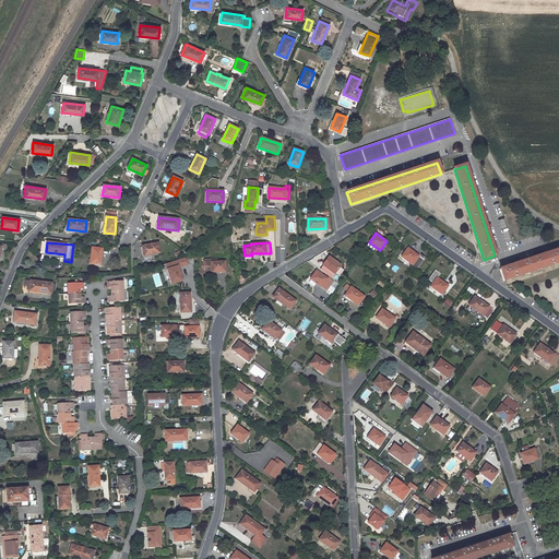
[(159,253),(157,244),(142,247),(144,256),(159,253)]
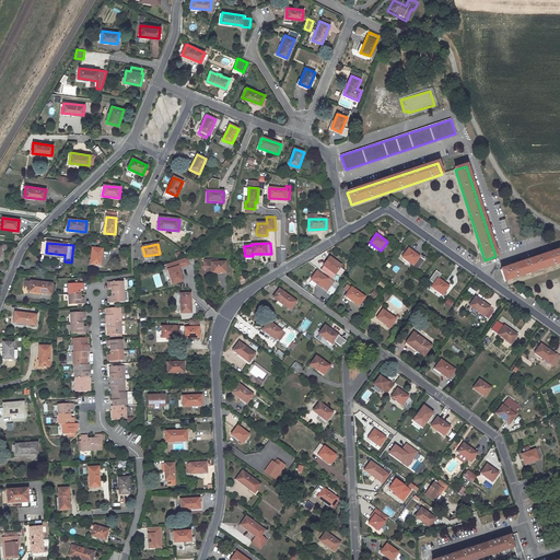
[(91,264),(101,266),(103,248),(92,247),(91,264)]
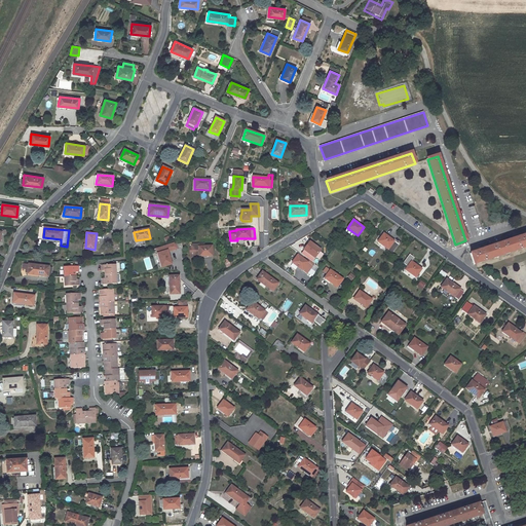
[(398,245),(383,233),(378,241),(388,250),(387,251),(391,254),(398,245)]
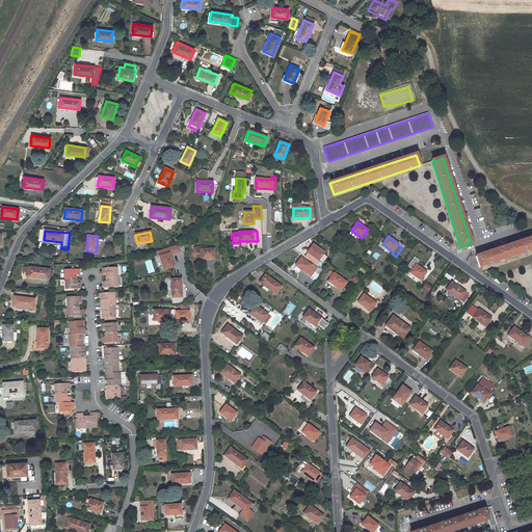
[(531,238),(476,257),(479,267),(531,249),(531,238)]
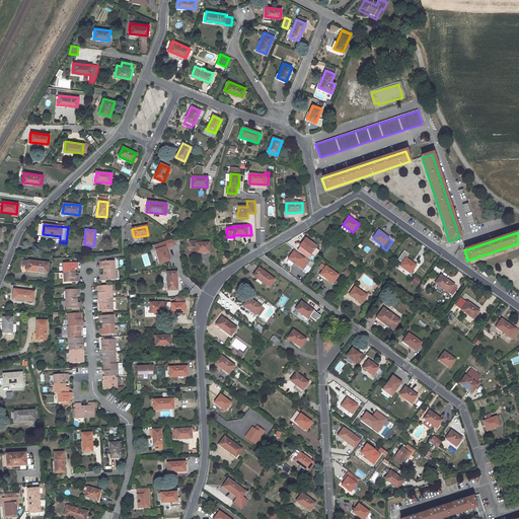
[(307,257),(316,245),(305,237),(296,249),(307,257)]
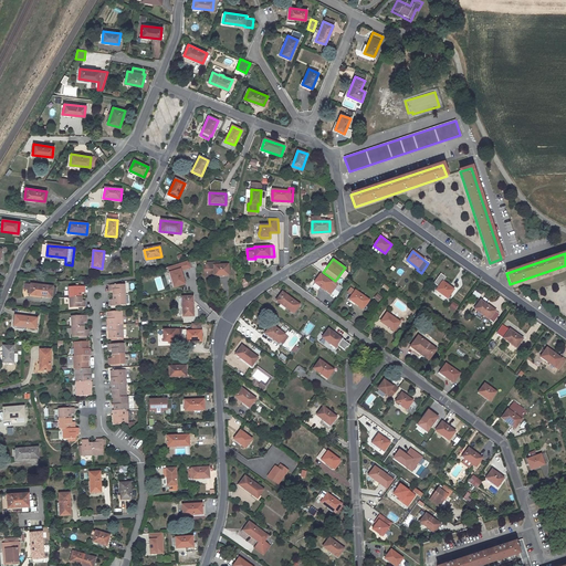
[(189,260),(166,266),(171,287),(185,284),(181,271),(191,268),(189,260)]
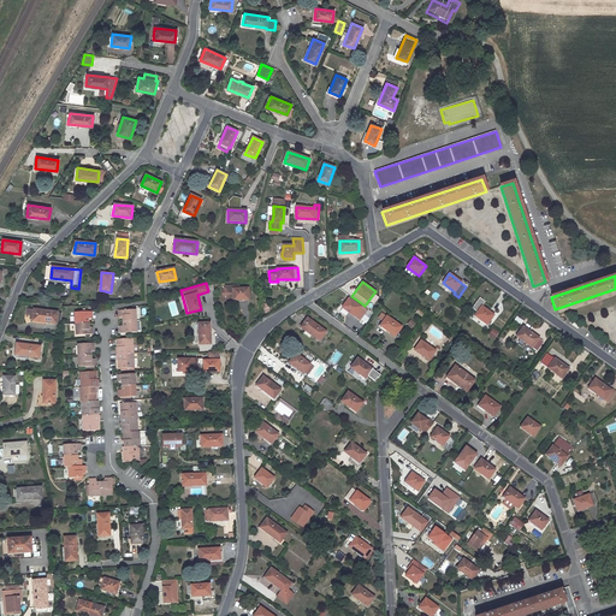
[(232,300),(248,300),(248,288),(232,289),(232,285),(221,286),(221,289),(221,298),(232,297),(232,300)]
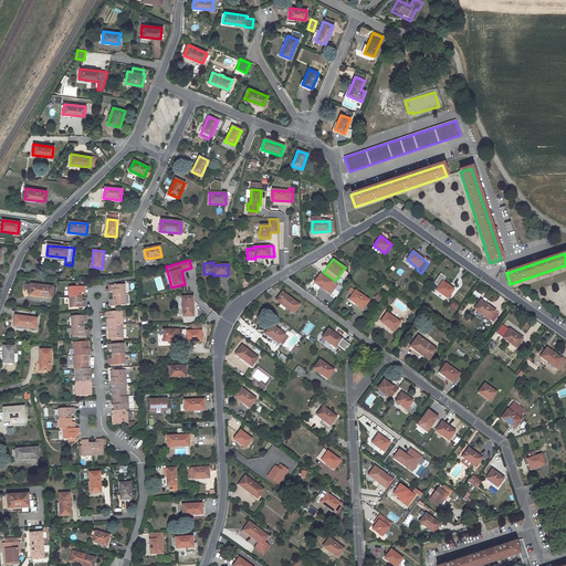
[(332,282),(321,274),(314,283),(325,291),(332,282)]
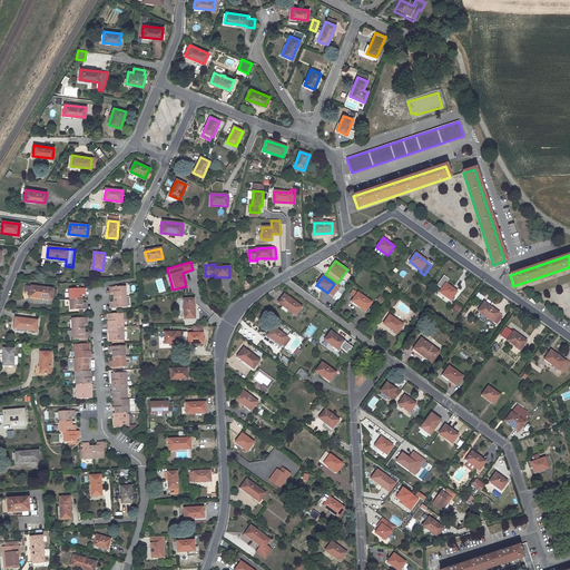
[(155,281),(159,293),(166,291),(161,278),(155,281)]
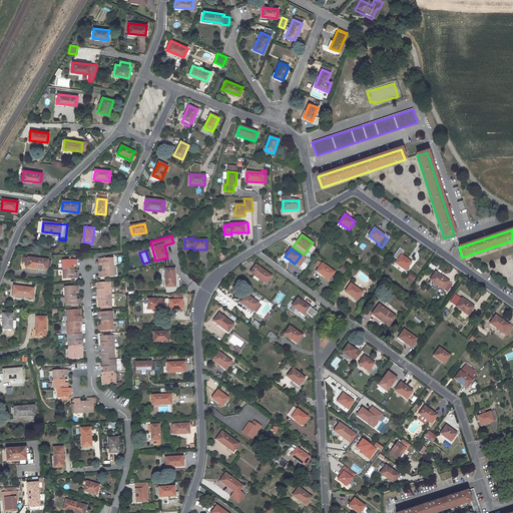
[(102,262),(103,266),(103,269),(100,270),(100,275),(114,274),(113,255),(99,255),(99,262),(102,262)]
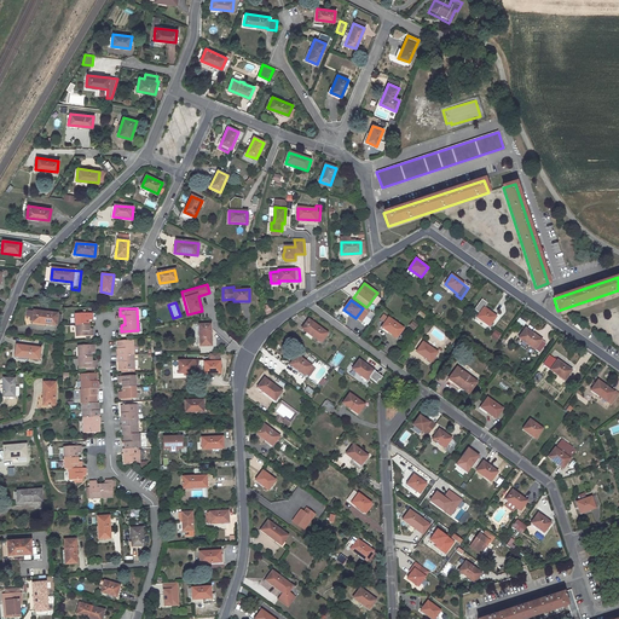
[(490,327),(496,317),(484,308),(476,317),(490,327)]
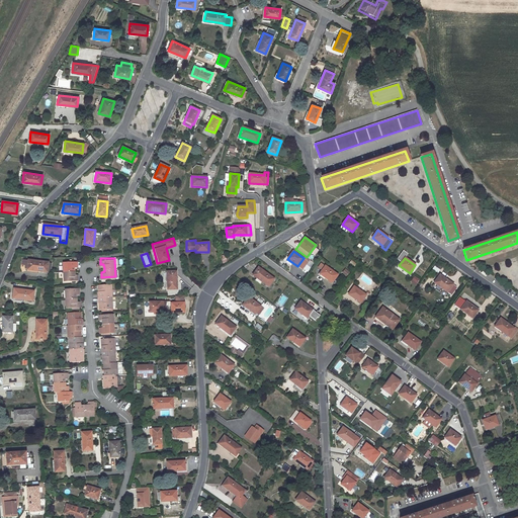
[(310,259),(301,270),(307,273),(315,263),(310,259)]
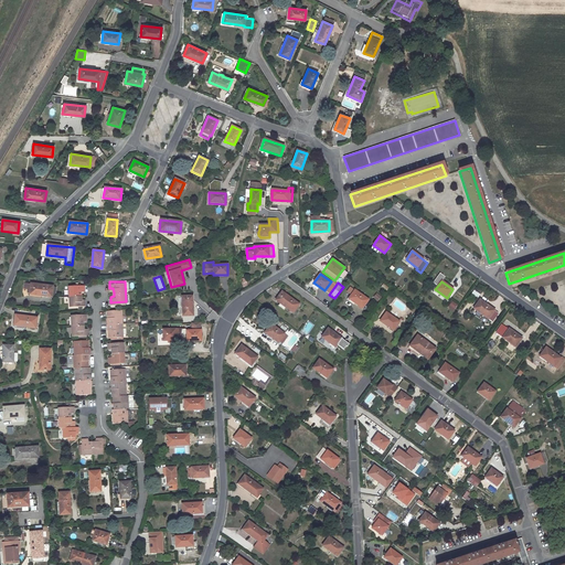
[(30,294),(52,297),(53,286),(31,284),(30,294)]
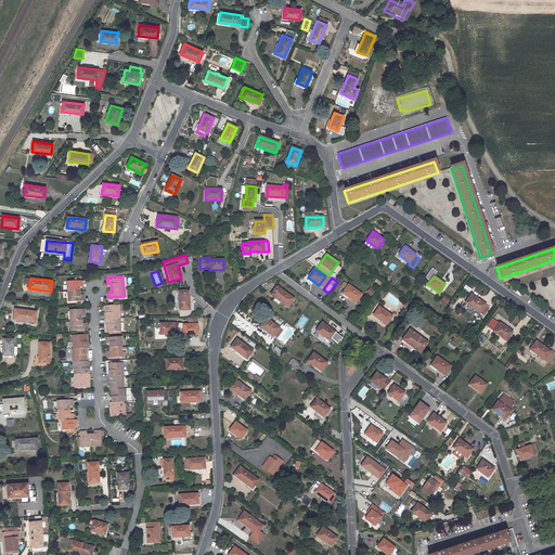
[(66,279),(67,288),(67,298),(82,298),(82,292),(79,292),(79,284),(81,284),(81,279),(66,279)]
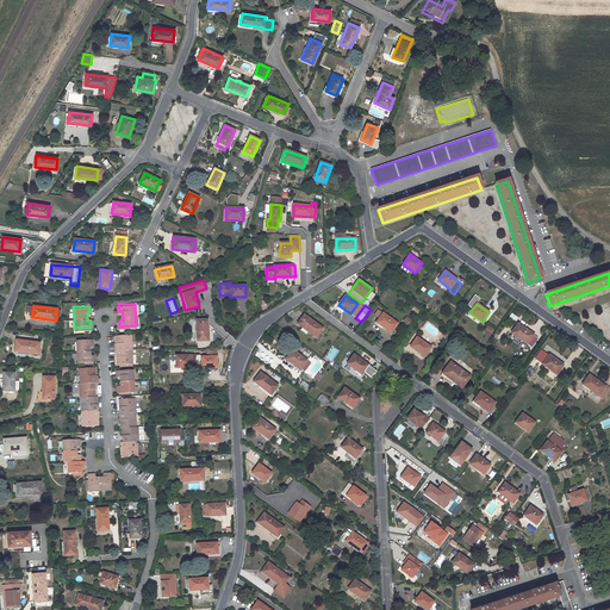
[(383,313),(377,323),(391,334),(398,324),(383,313)]
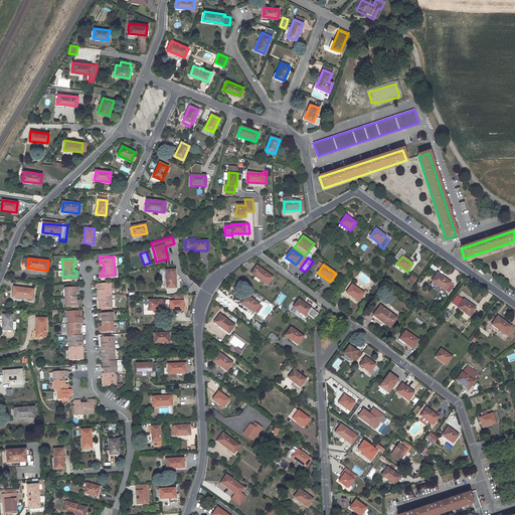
[(256,266),(251,274),(267,285),(273,277),(256,266)]
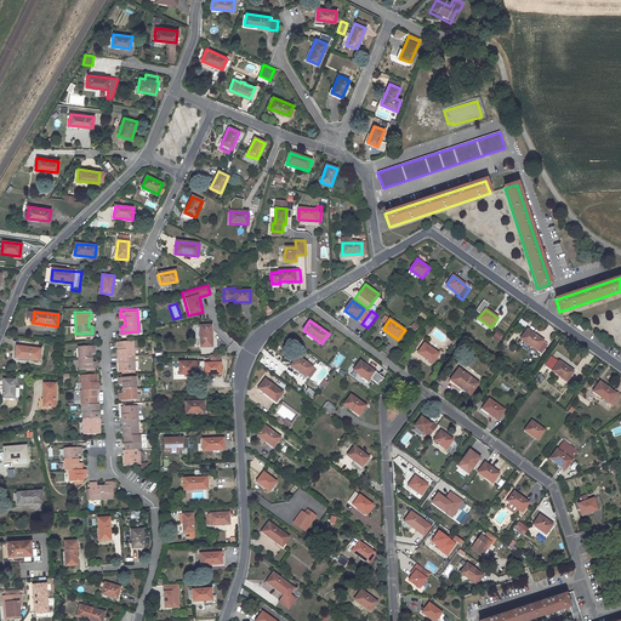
[(212,347),(211,325),(200,326),(200,347),(212,347)]
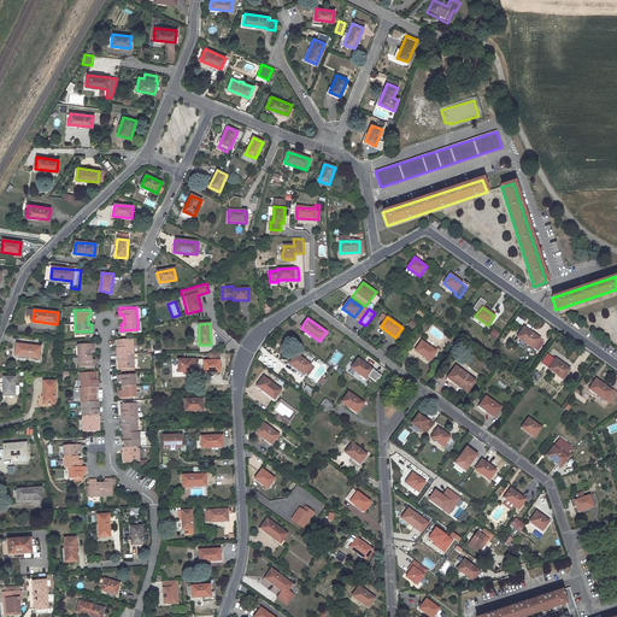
[(544,342),(524,328),(517,338),(538,351),(544,342)]
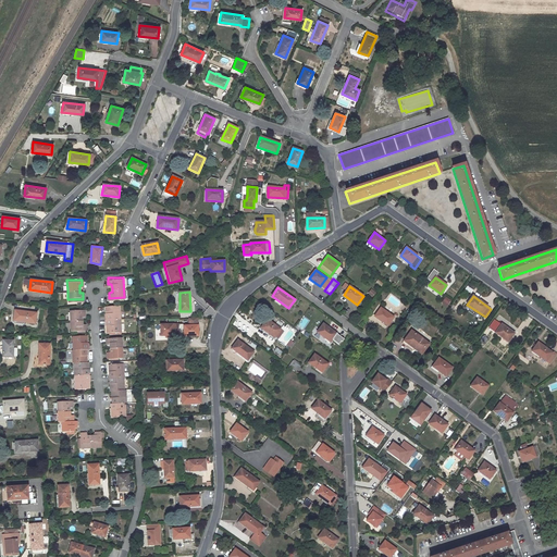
[(447,307),(450,299),(445,297),(442,304),(447,307)]
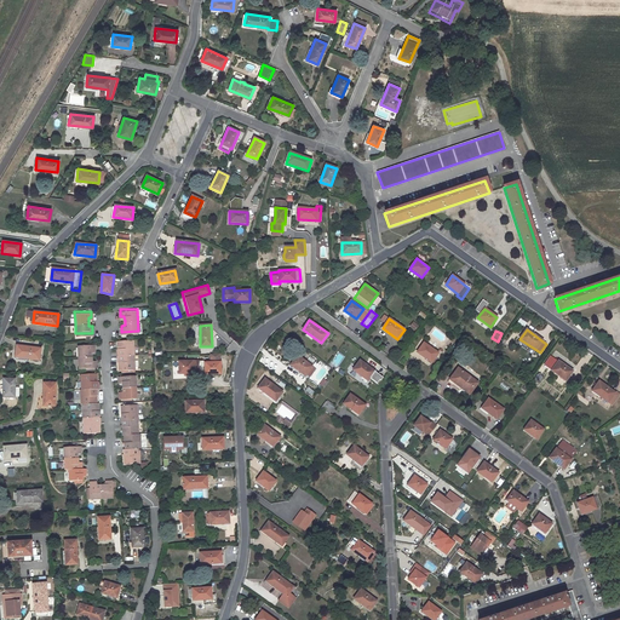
[(137,337),(120,338),(121,367),(138,366),(137,337)]
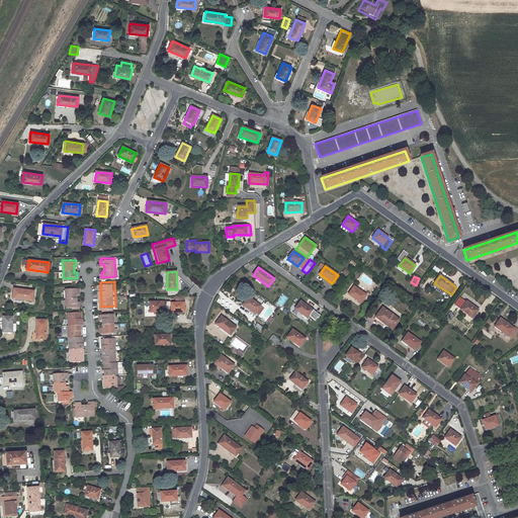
[(66,286),(66,295),(67,305),(81,304),(81,297),(78,297),(77,291),(80,290),(80,285),(66,286)]
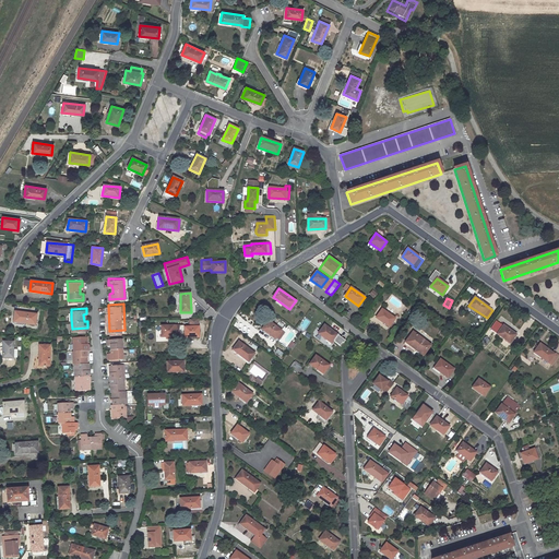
[(382,309),(376,318),(389,326),(395,318),(382,309)]
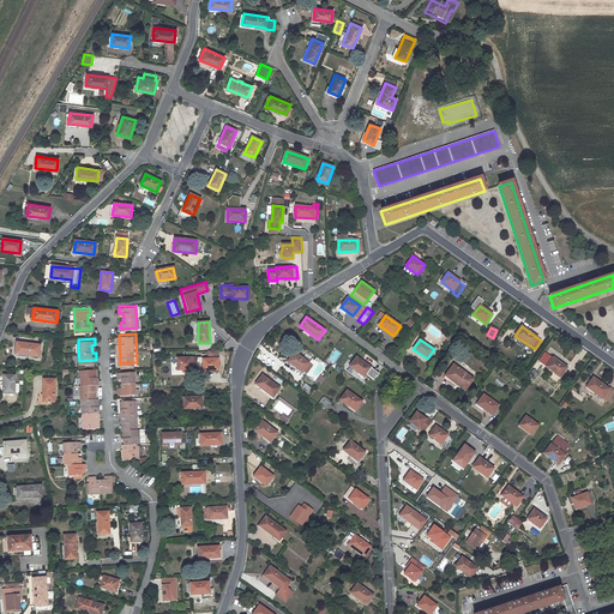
[(16,354),(38,356),(40,345),(17,343),(16,354)]
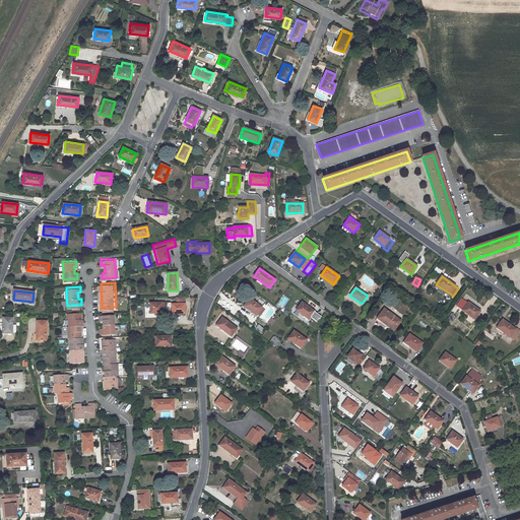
[(172,305),(172,314),(185,314),(185,304),(184,304),(184,297),(177,298),(177,305),(172,305)]
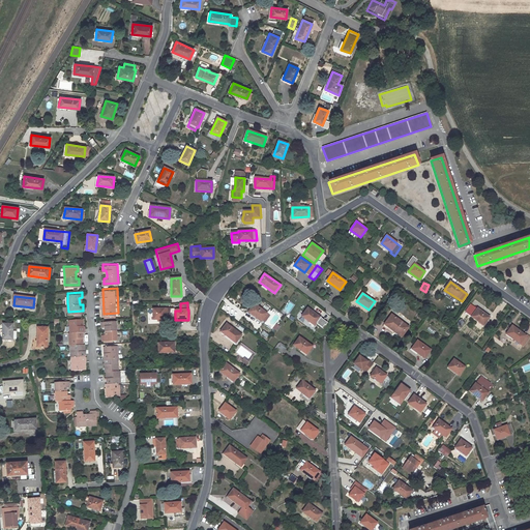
[(265,322),(270,316),(254,304),(248,312),(261,322),(262,320),(265,322)]
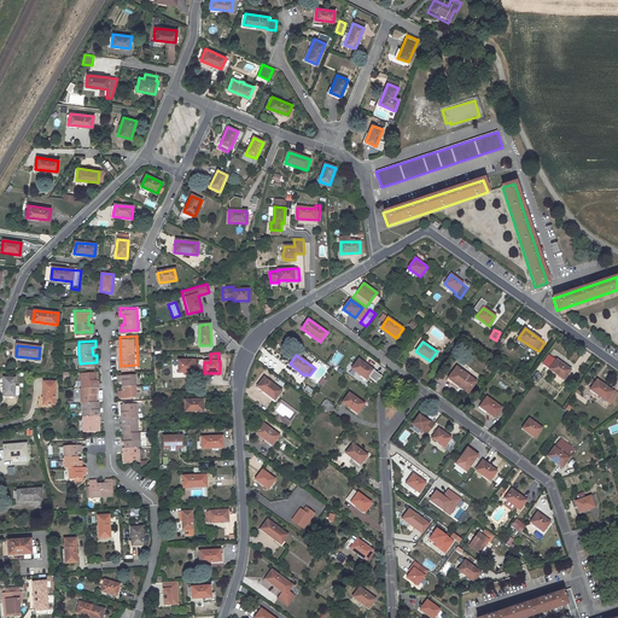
[(198,360),(178,360),(179,373),(184,373),(192,372),(192,374),(198,374),(198,360)]
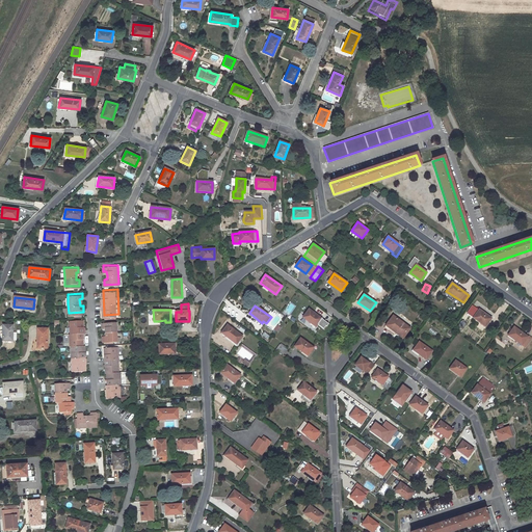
[(309,310),(302,318),(316,327),(321,319),(309,310)]
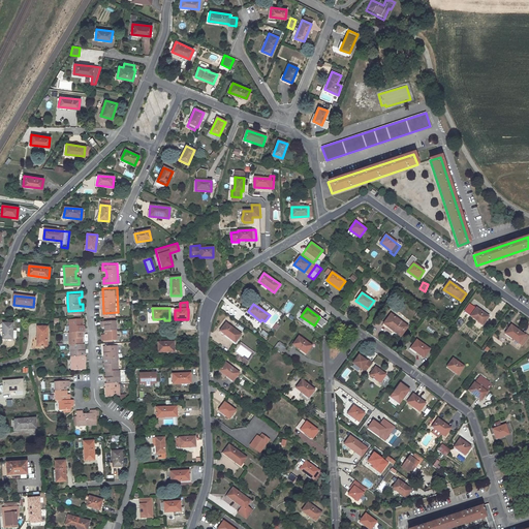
[(476,308),(470,316),(483,324),(488,316),(476,308)]
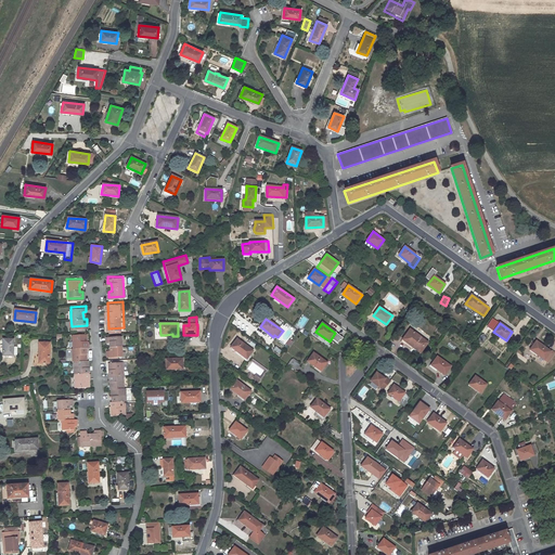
[(427,343),(410,330),(402,340),(421,353),(427,343)]
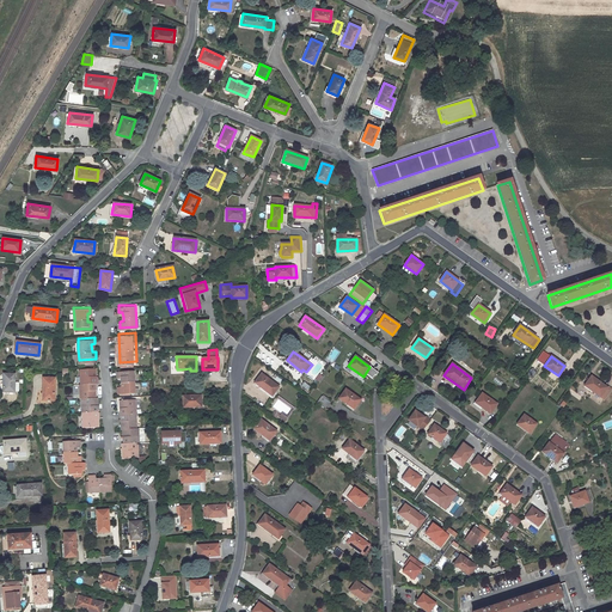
[(99,395),(98,395),(97,380),(98,380),(97,365),(81,366),(81,381),(80,381),(81,396),(83,396),(84,424),(101,424),(99,395)]
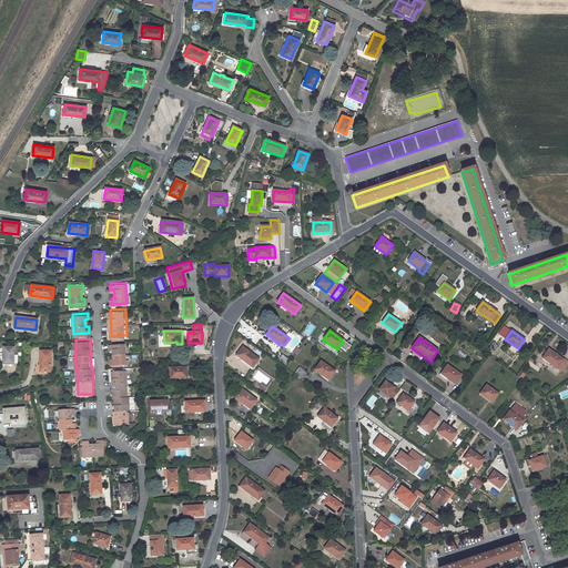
[(114,348),(114,352),(114,356),(112,356),(112,363),(128,362),(127,342),(111,342),(111,348),(114,348)]
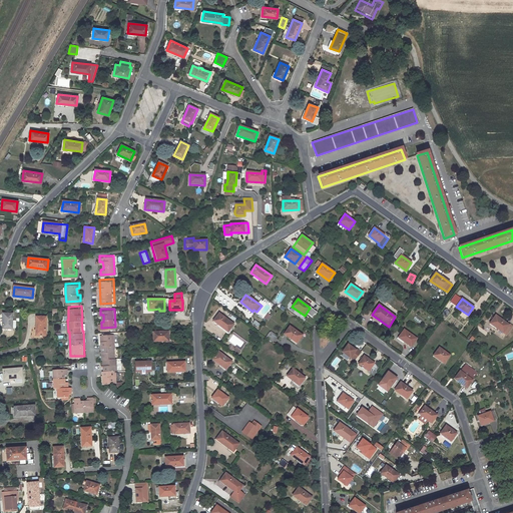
[(12,314),(3,314),(3,329),(12,329),(12,314)]
